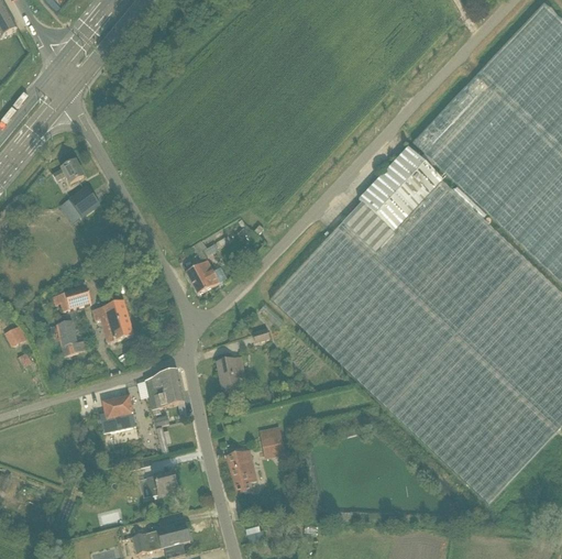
[(17,28),(2,0),(0,0),(0,33),(1,36),(17,28)]
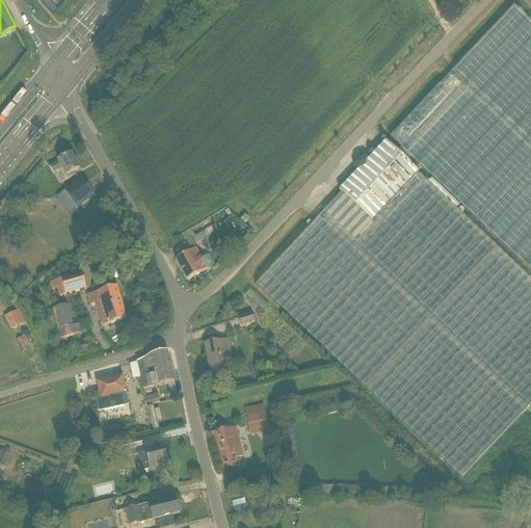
[(530,278),(516,264),(417,170),(418,169),(406,159),(410,154),(458,199),(530,266),(530,19),(513,2),(389,134),(400,144),(396,149),(385,138),(373,151),(338,188),(341,190),(255,282),(460,475),(530,400),(530,278)]
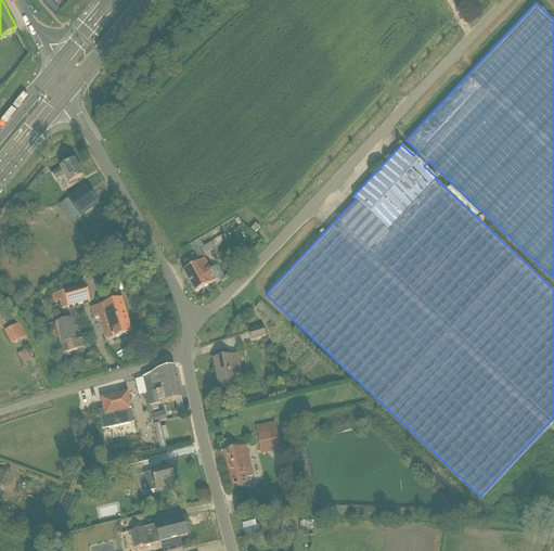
[(60,165),(51,170),(55,178),(64,173),(68,180),(81,173),(74,157),(60,165)]
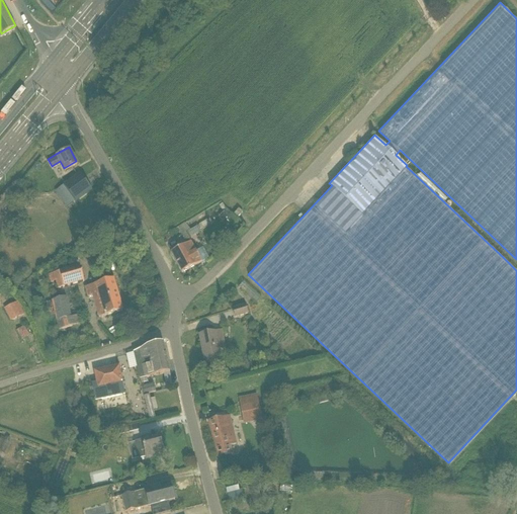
[(74,198),(91,186),(79,170),(63,182),(74,198)]
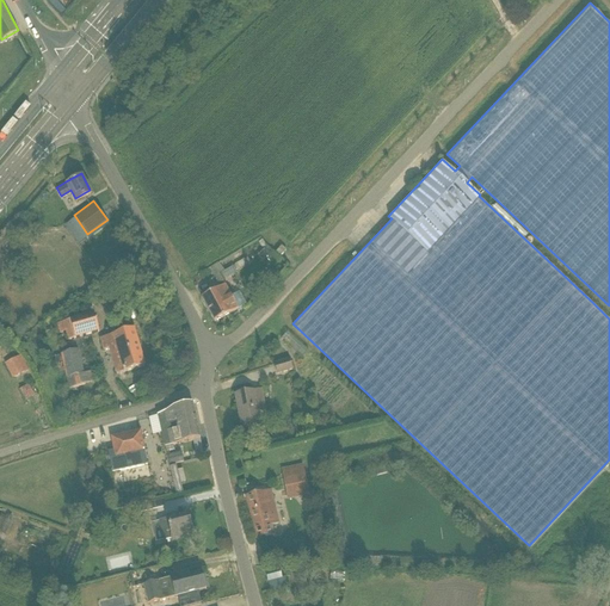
[(11,223),(0,239),(0,242),(7,248),(20,232),(11,223)]
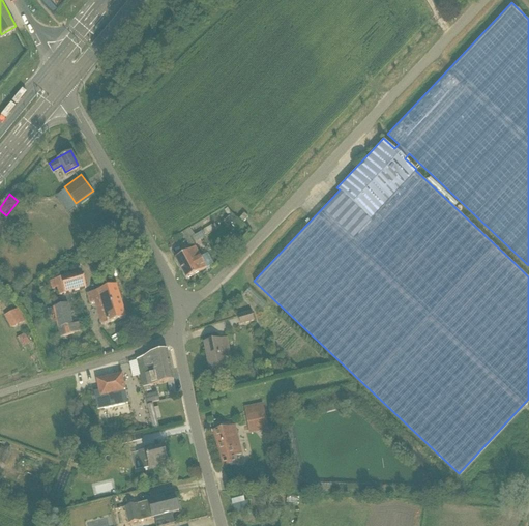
[(229,212),(226,215),(230,221),(235,227),(239,224),(229,212)]
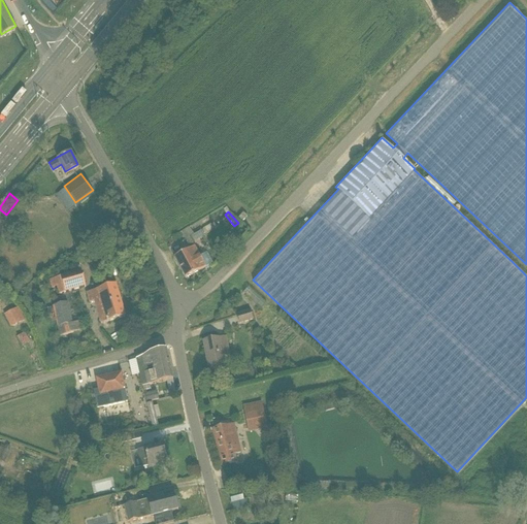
[(193,231),(185,236),(189,242),(204,233),(203,231),(200,227),(193,231)]
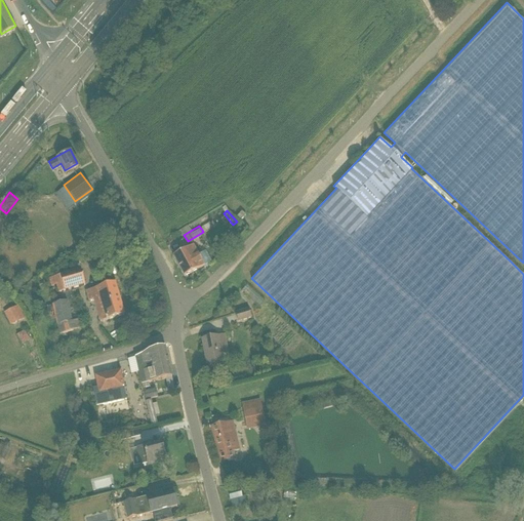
[(193,242),(172,253),(184,274),(204,263),(210,258),(205,248),(198,252),(193,242)]
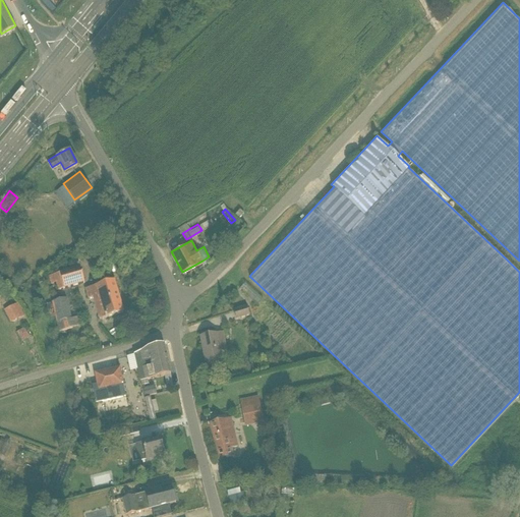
[(79,264),(48,273),(50,281),(55,280),(57,287),(83,280),(79,264)]
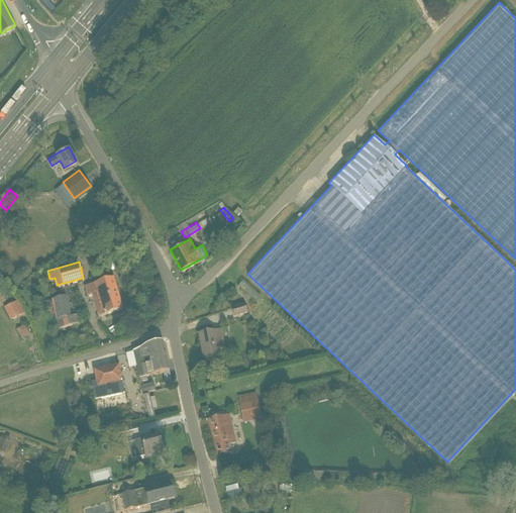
[(89,283),(85,284),(87,294),(92,292),(96,291),(103,312),(122,307),(113,275),(89,282),(89,283)]
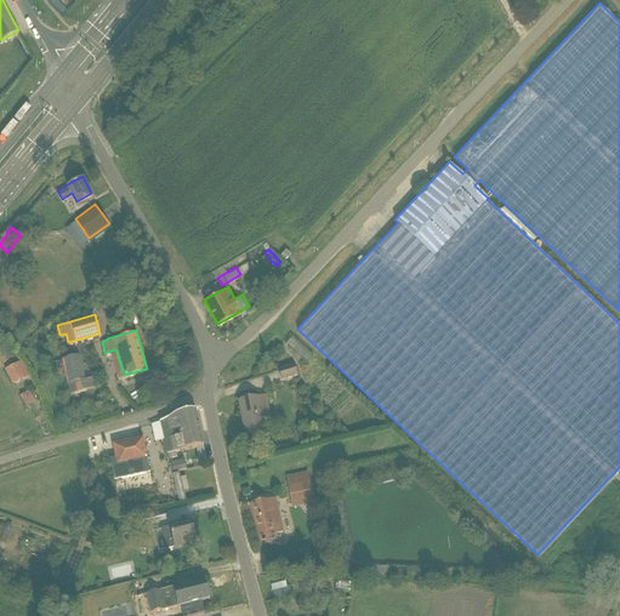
[(78,353),(61,358),(66,374),(70,392),(95,385),(91,375),(84,377),(78,353)]
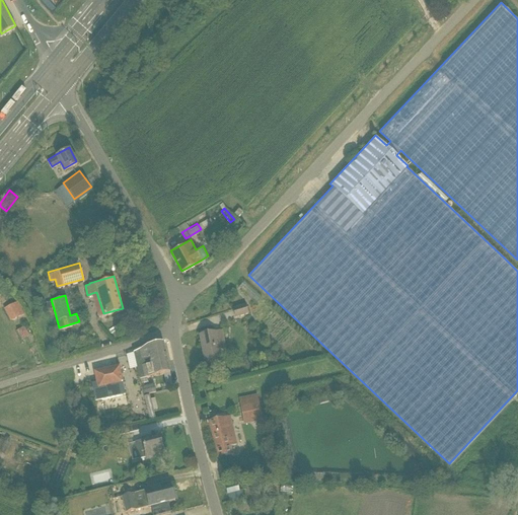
[(13,300),(3,306),(10,318),(20,313),(13,300)]
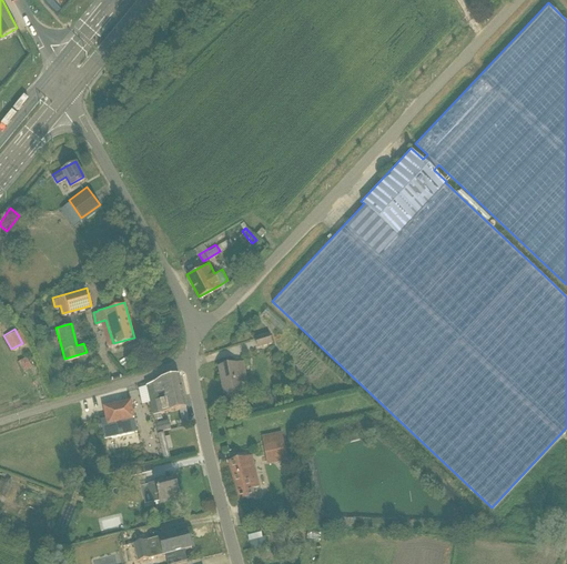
[(271,340),(267,331),(254,335),(257,344),(271,340)]
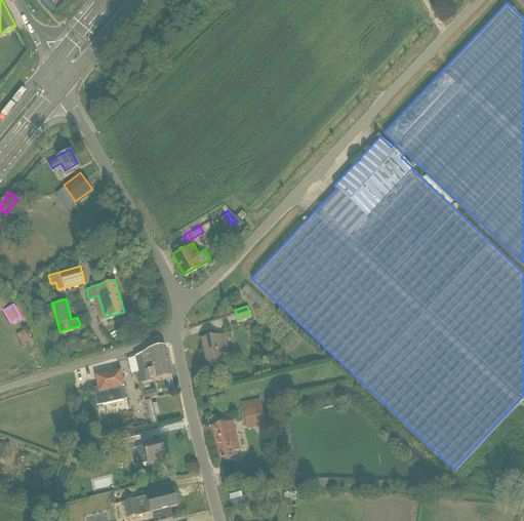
[(227,350),(224,332),(201,336),(206,365),(223,362),(220,351),(227,350)]
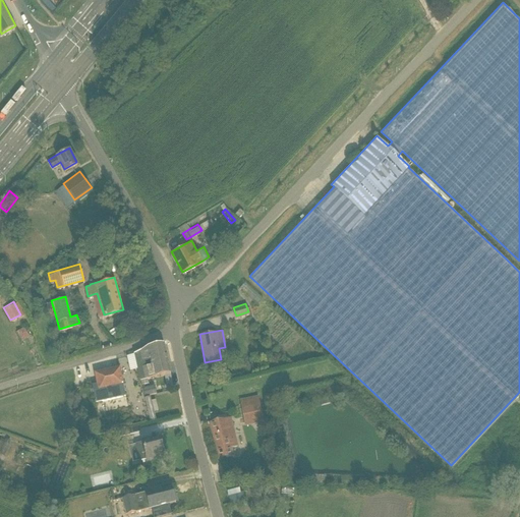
[(147,345),(133,352),(136,366),(167,359),(163,341),(147,345)]
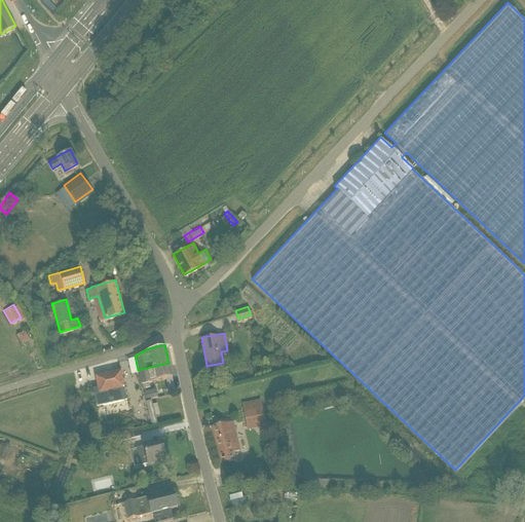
[(172,374),(169,363),(138,370),(142,385),(149,384),(148,379),(165,376),(172,374)]
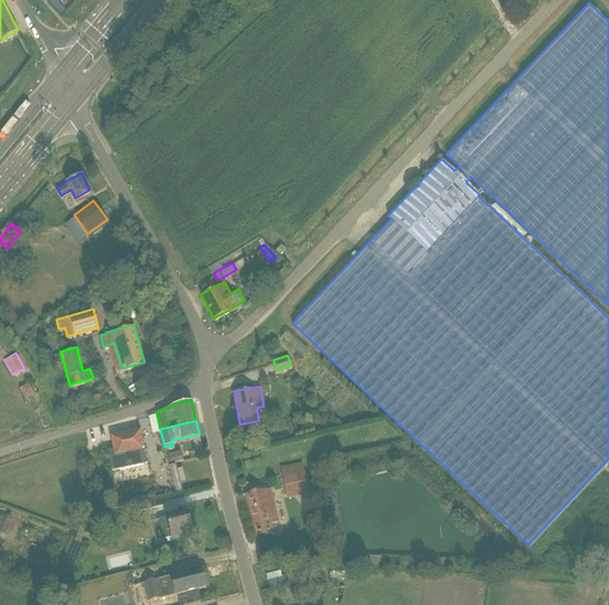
[(111,434),(113,446),(109,447),(112,467),(145,460),(140,428),(111,434)]
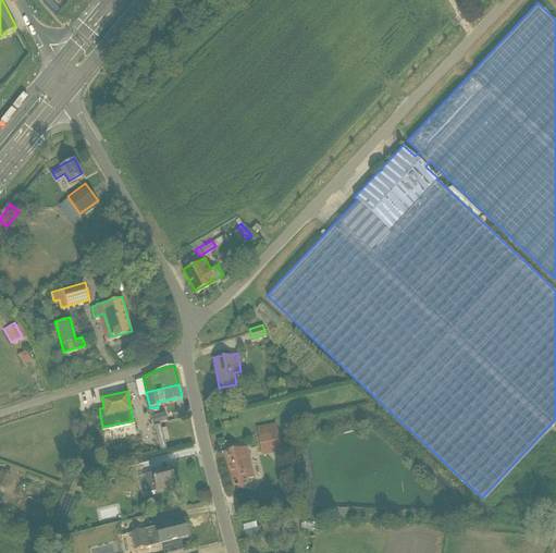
[(182,396),(175,398),(177,410),(184,409),(182,397),(182,396)]
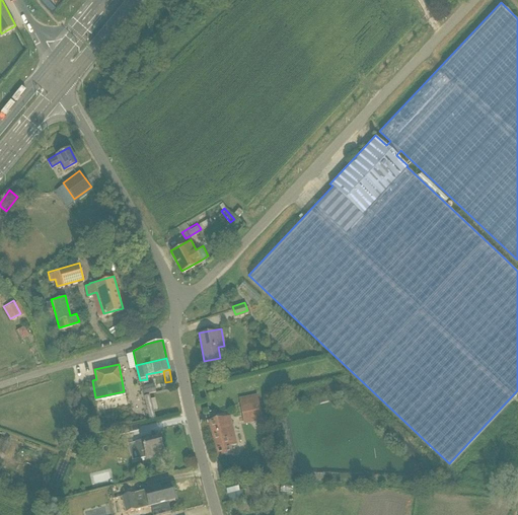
[(143,391),(155,389),(153,381),(141,384),(143,391)]
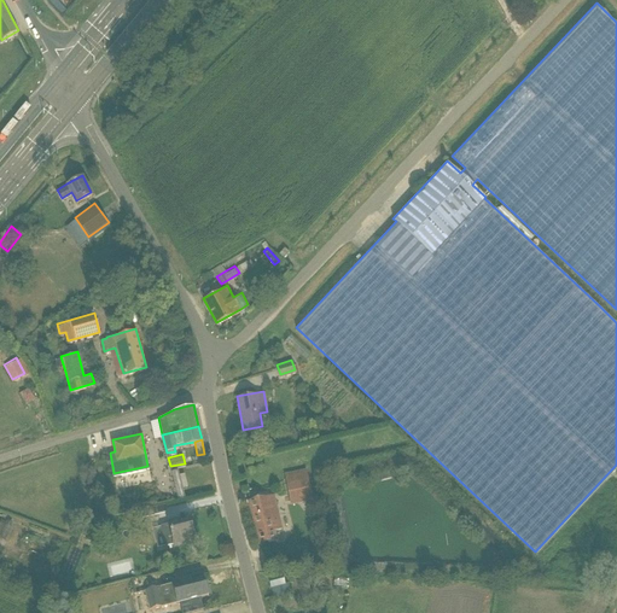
[(178,467),(170,468),(178,497),(185,496),(178,467)]
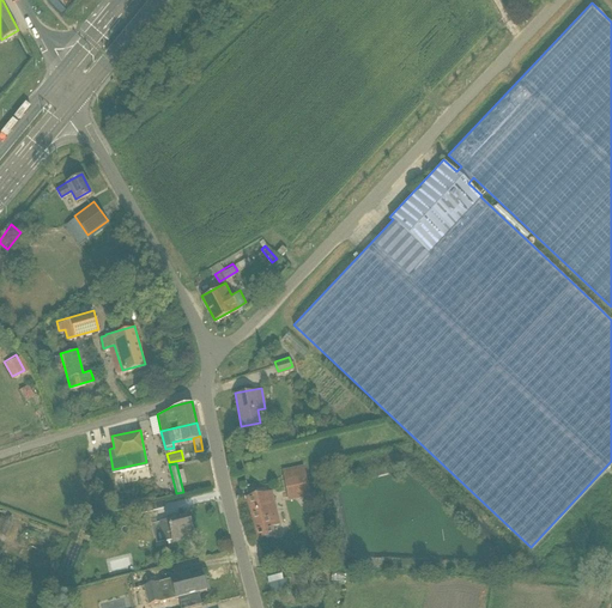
[(286,498),(309,493),(306,473),(283,476),(286,498)]
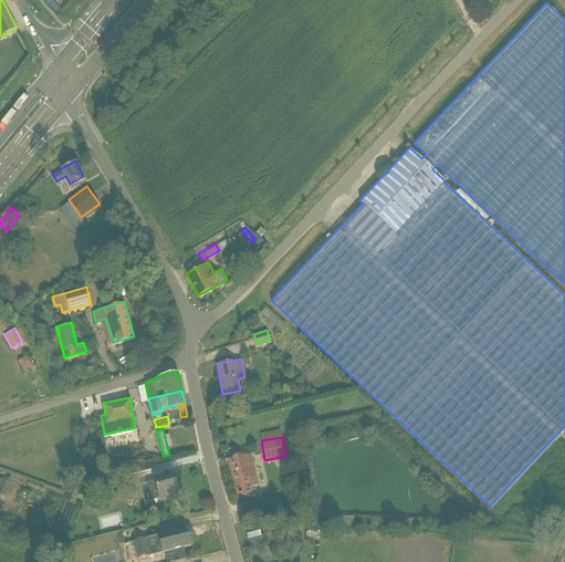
[(237,496),(238,496),(252,492),(250,484),(257,482),(250,453),(228,458),(237,496)]
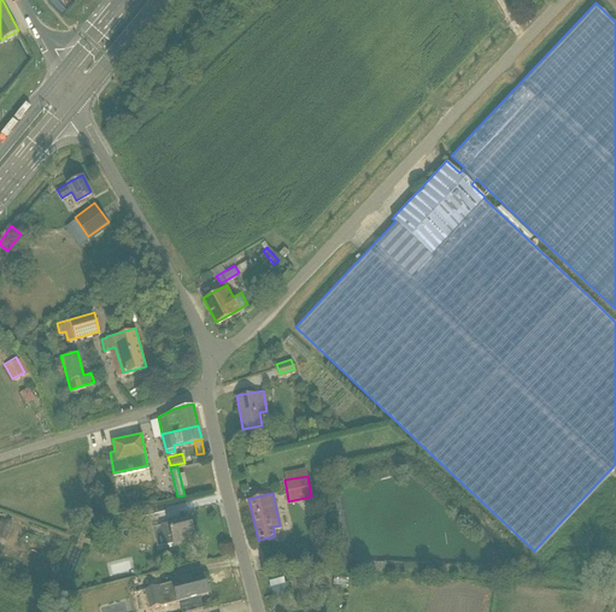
[(135,507),(132,508),(134,517),(157,511),(156,502),(135,507)]
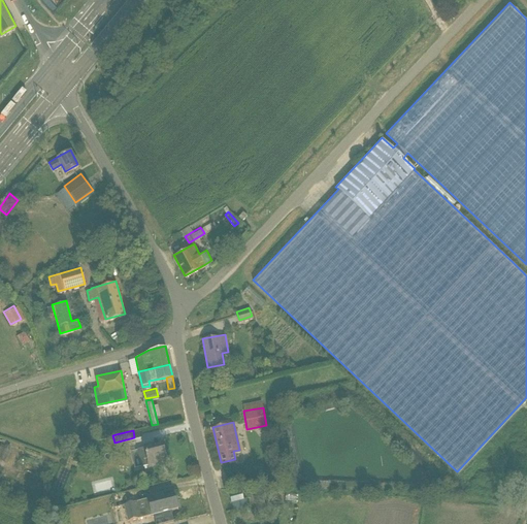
[(1,440),(0,443),(0,458),(3,459),(10,445),(1,440)]
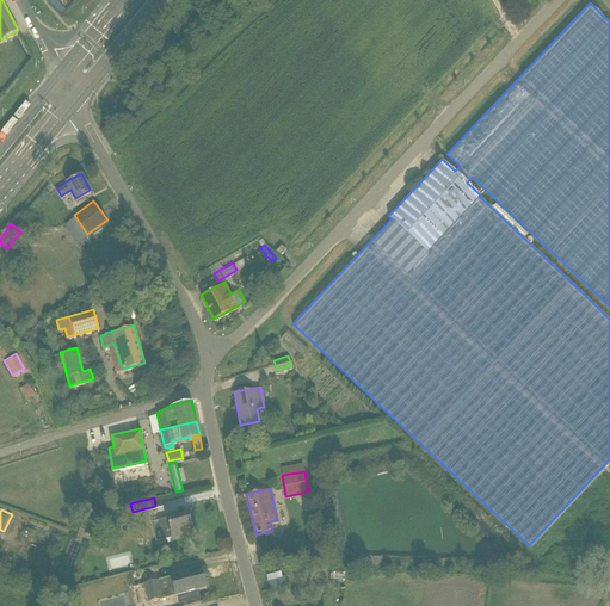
[(165,515),(158,517),(158,518),(162,537),(162,538),(171,536),(171,537),(188,533),(188,531),(191,530),(186,511),(178,513),(165,517),(165,515)]
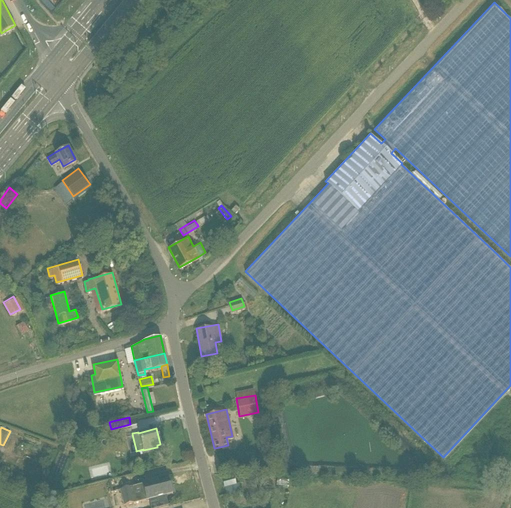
[(274,473),(274,465),(264,465),(264,474),(274,473)]
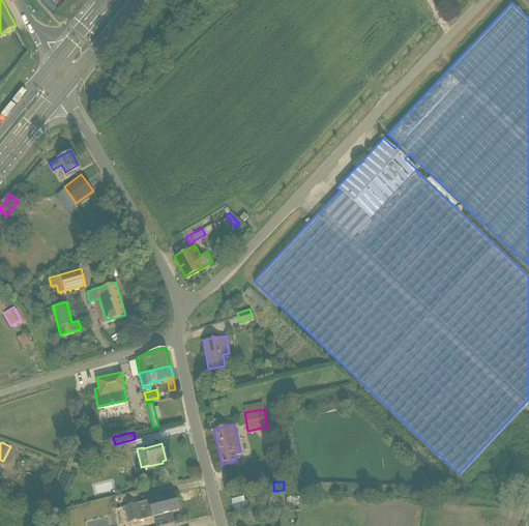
[(241,491),(230,494),(234,509),(245,506),(247,506),(245,498),(244,499),(241,491)]
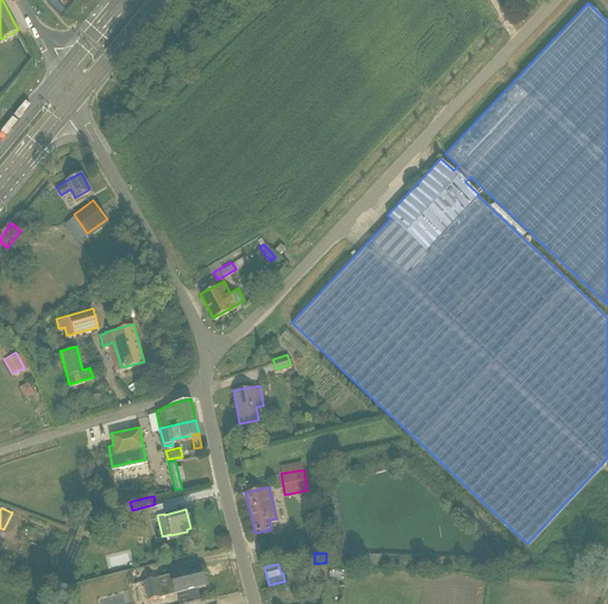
[(205,584),(200,567),(188,571),(188,568),(143,579),(146,598),(205,584)]
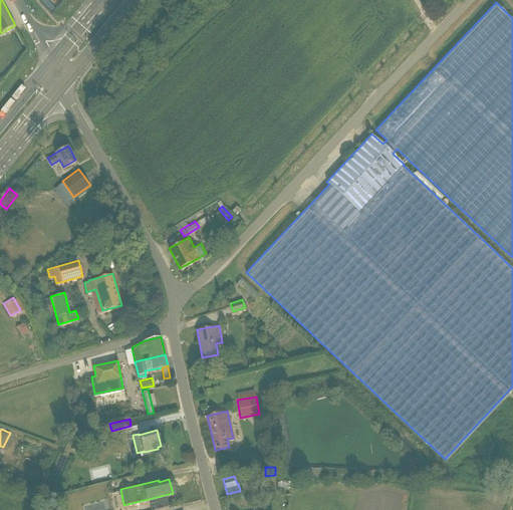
[(120,490),(110,490),(111,505),(121,504),(120,490)]
